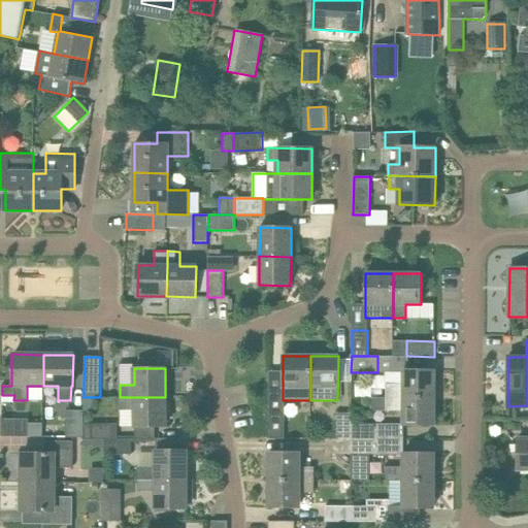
[(386,385),(386,397),(434,397),(434,370),(408,370),(401,370),(401,372),(401,385),(386,385)]
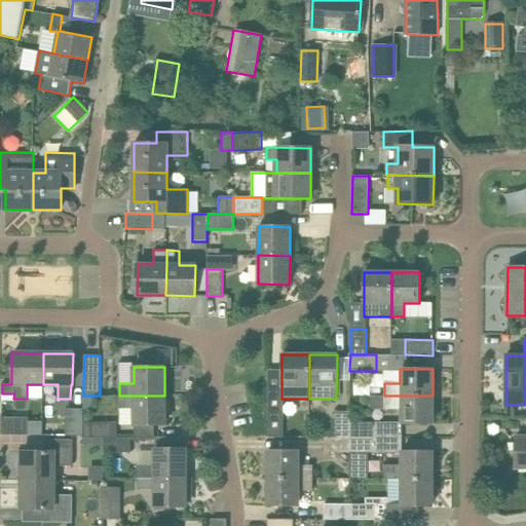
[(134,396),(119,396),(119,409),(134,408),(135,424),(165,424),(164,396),(134,396)]
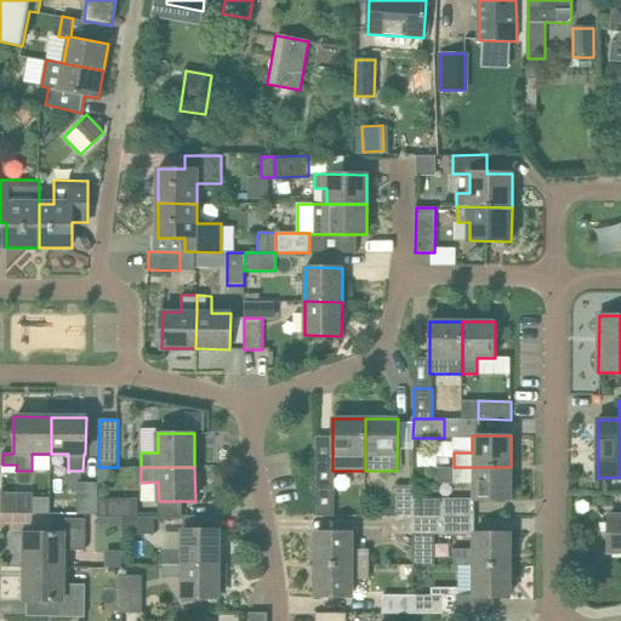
[(454,467),(454,484),(472,484),(472,499),(472,500),(474,500),(511,500),(511,467),(454,467)]
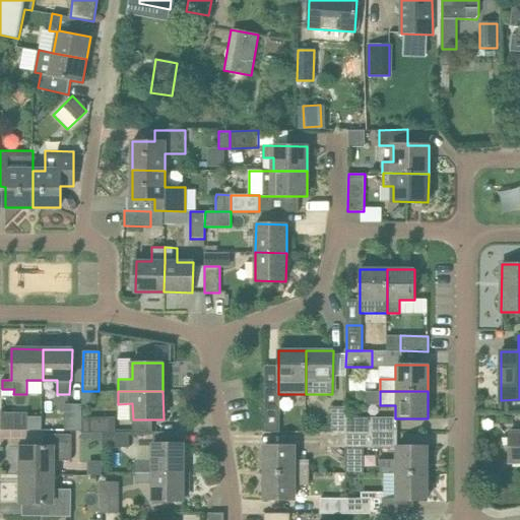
[(81,431),(82,417),(82,403),(64,403),(64,431),(81,431)]
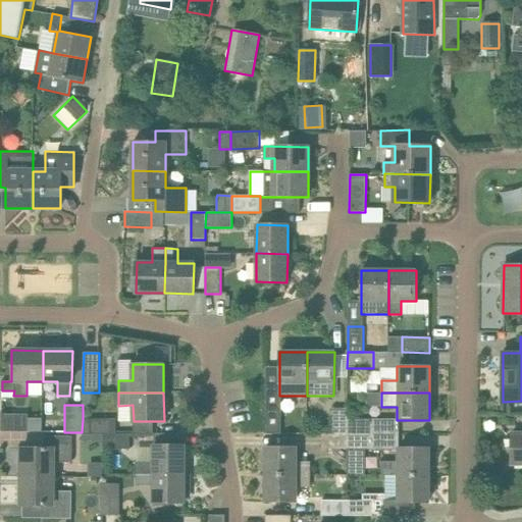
[(266,408),(266,433),(281,433),(281,408),(266,408)]
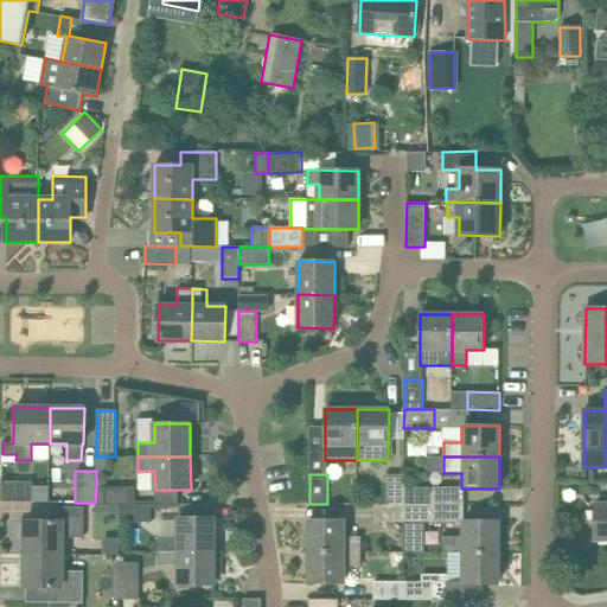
[(387,474),(387,503),(404,503),(404,487),(404,474),(387,474)]
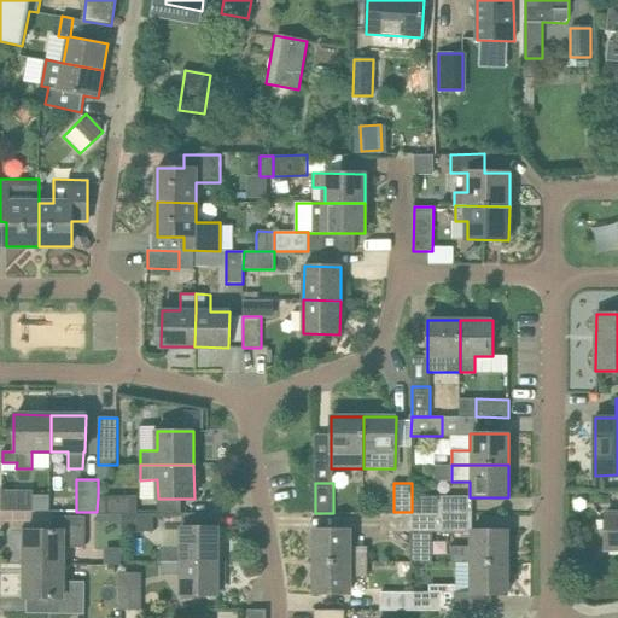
[(1,511),(33,511),(33,490),(1,490),(1,511)]
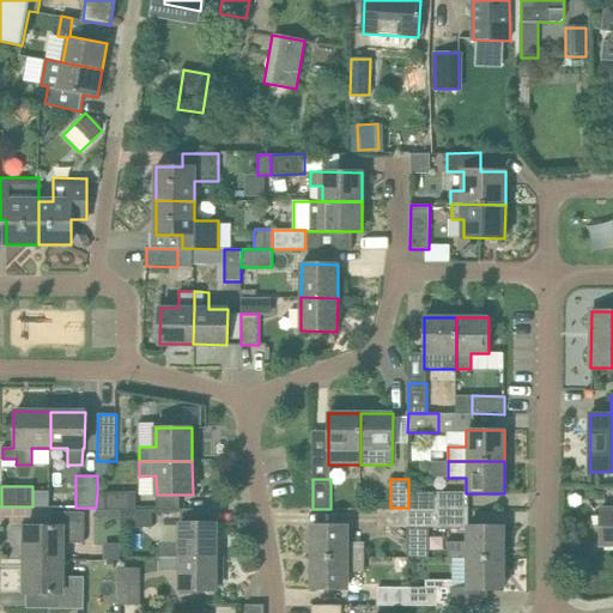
[(135,492),(97,492),(96,508),(96,510),(121,510),(135,510),(135,492)]
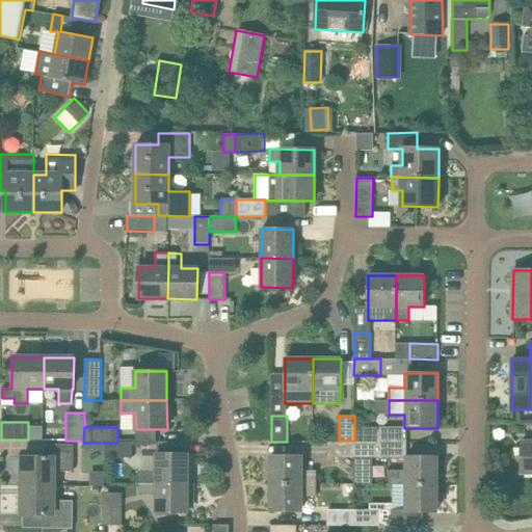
[(381,427),(354,427),(354,441),(381,442),(381,427)]
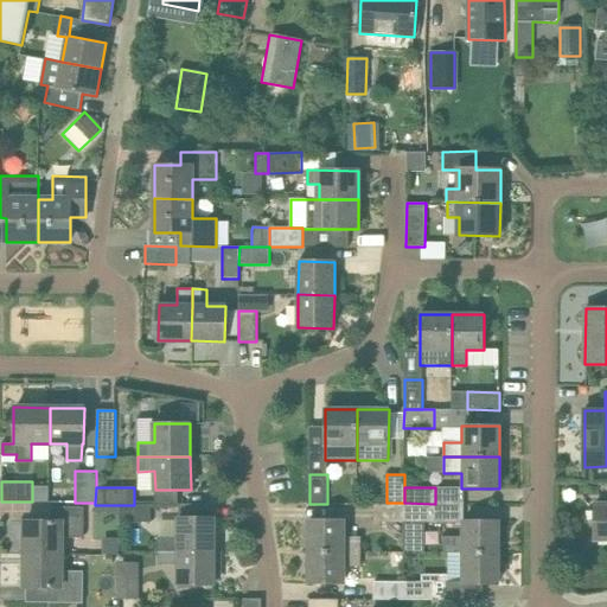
[(375,522),(404,523),(404,503),(387,503),(375,503),(375,522)]
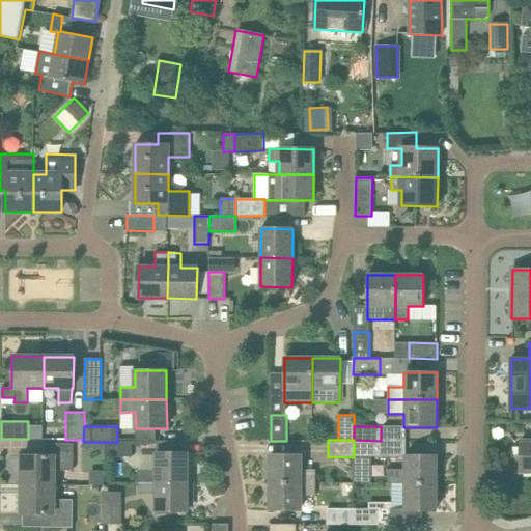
[(354,440),(354,457),(380,457),(381,441),(354,440)]
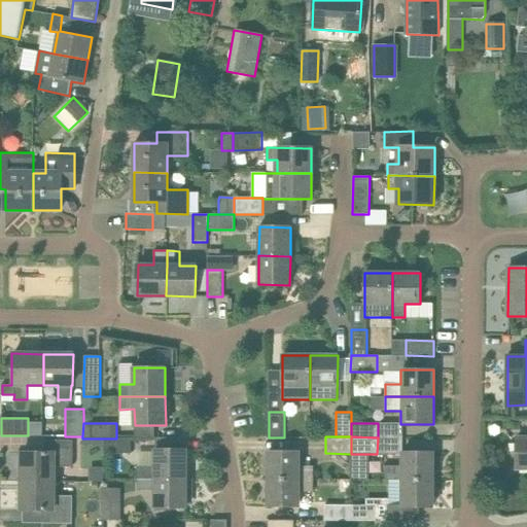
[(516,468),(526,467),(526,437),(516,437),(516,468)]
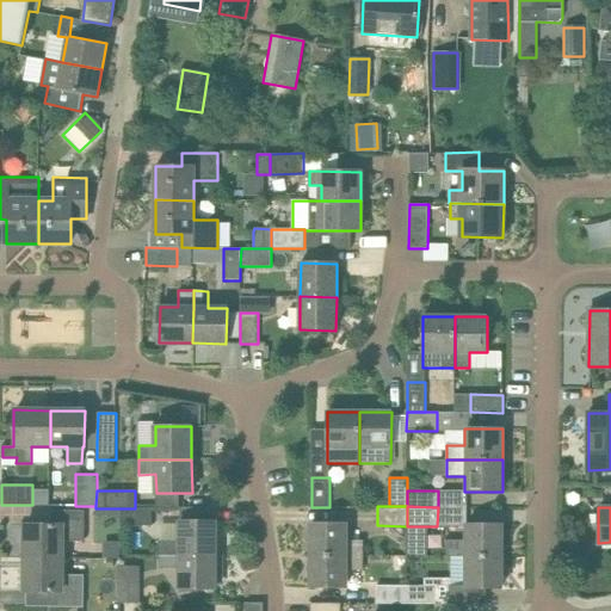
[(121,508),(121,526),(150,526),(150,508),(135,508),(121,508)]
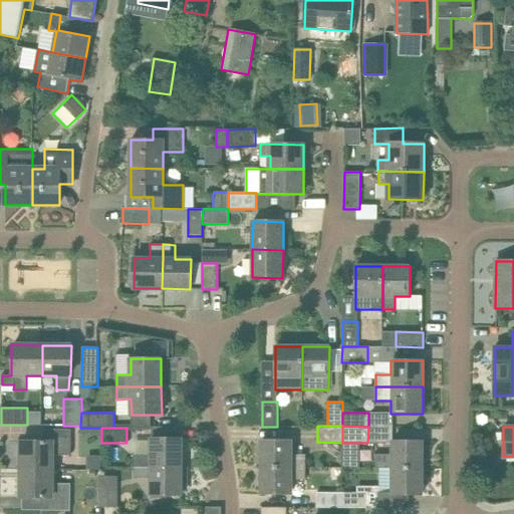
[(21,469),(52,469),(52,455),(71,455),(71,429),(43,429),(43,441),(21,441),(21,469)]
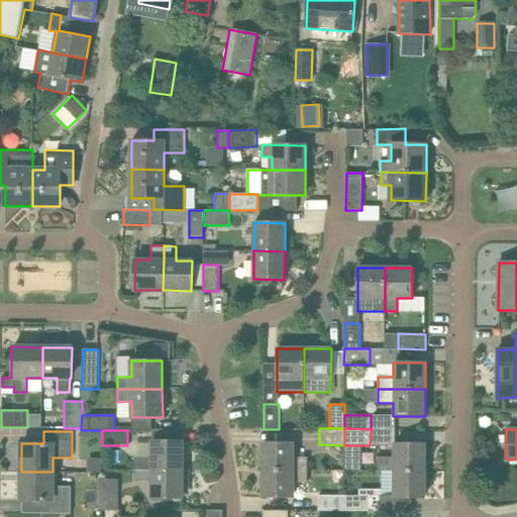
[(135,443),(135,470),(183,470),(183,441),(151,441),(151,443),(135,443)]
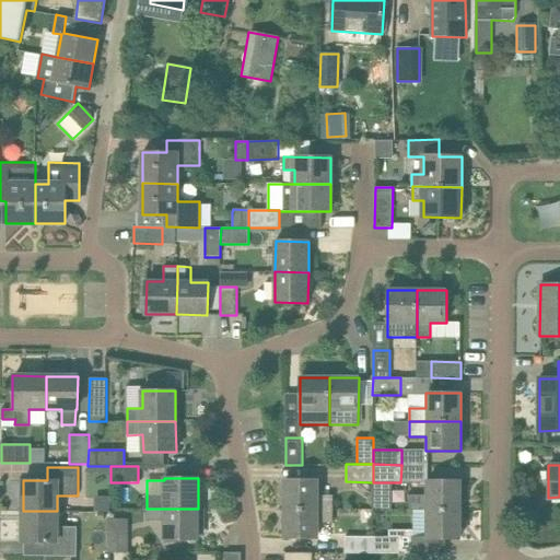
[(286,479),(286,509),(333,509),(333,497),(317,497),(317,480),(286,479)]
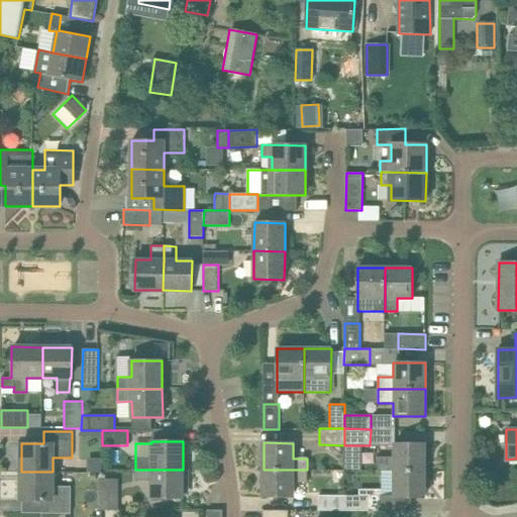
[(378,471),(396,471),(424,471),(424,443),(395,443),(395,457),(378,457),(378,471)]
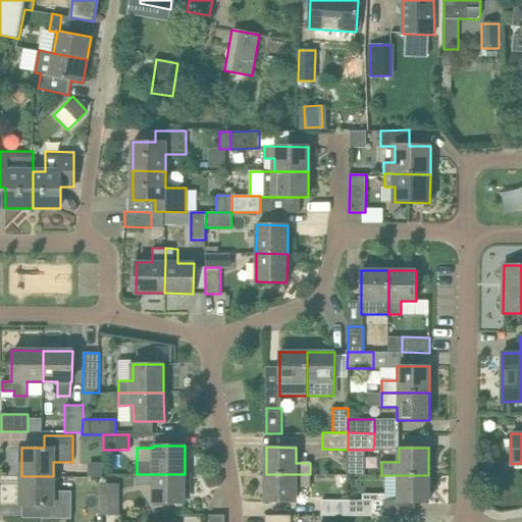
[(191,474),(185,474),(137,474),(137,485),(153,485),(153,503),(185,503),(185,492),(191,492),(191,474)]
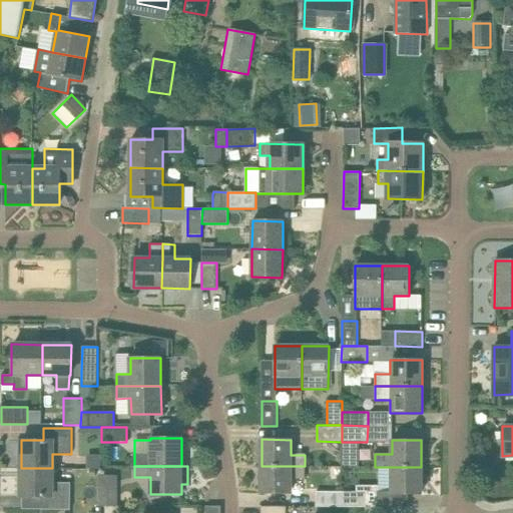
[(305,466),(262,466),(261,493),(291,493),(291,478),(305,478),(305,466)]
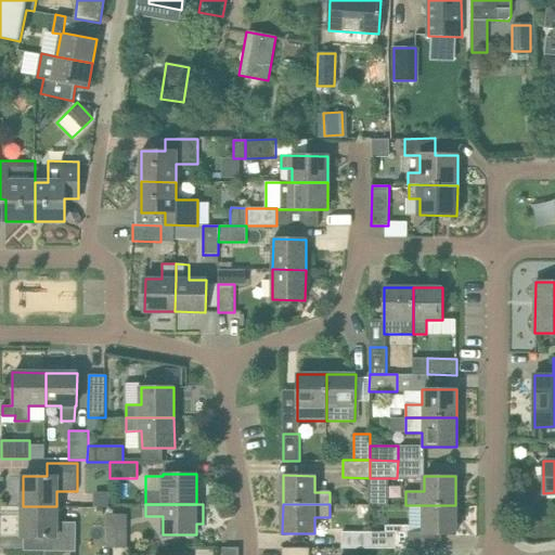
[(455,505),(425,505),(425,532),(411,532),(411,549),(439,549),(440,533),(455,534),(455,505)]
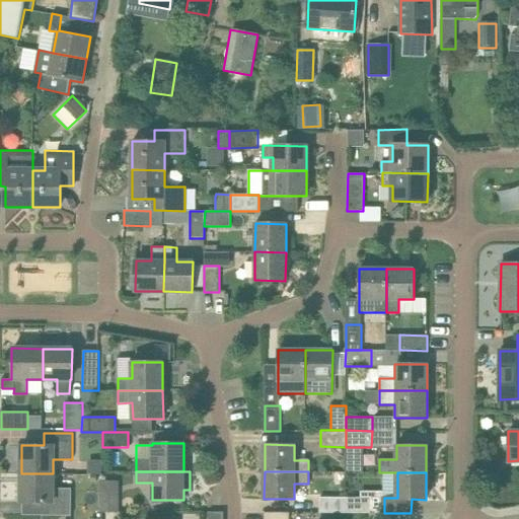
[(20,502),(43,502),(43,515),(71,515),(71,489),(53,489),(53,473),(21,473),(20,502)]
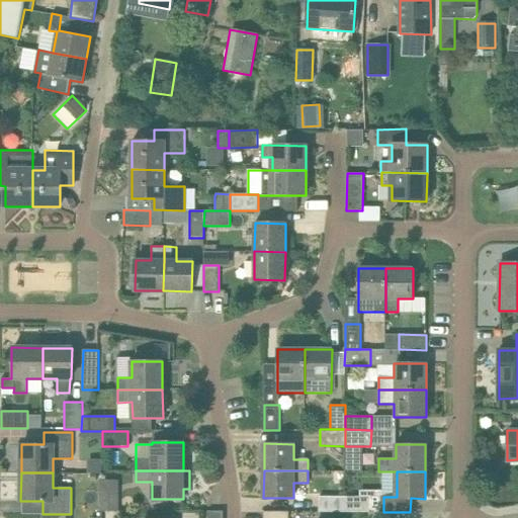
[(100,480),(100,511),(118,512),(118,480),(100,480)]
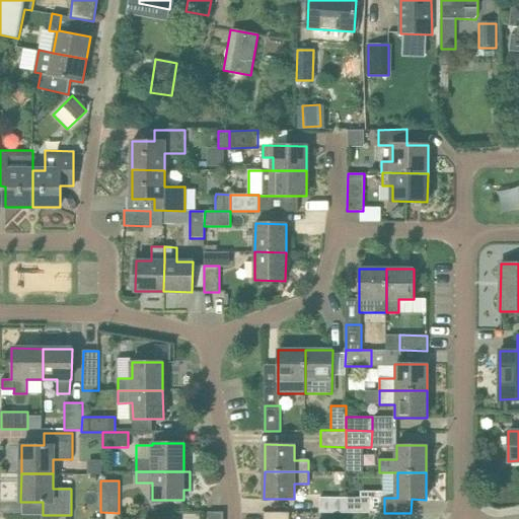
[(319,512),(346,513),(346,497),(320,497),(319,512)]
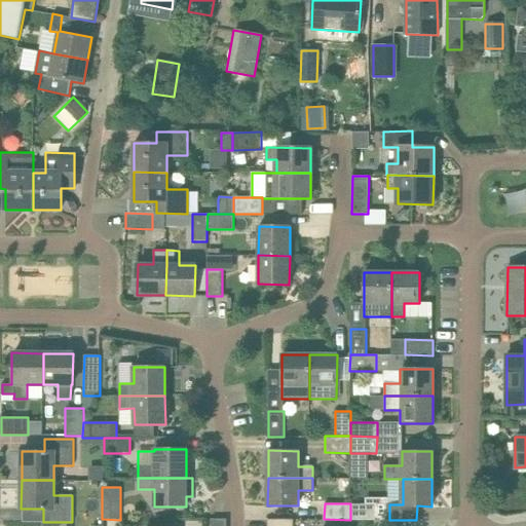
[(350,503),(350,520),(376,520),(376,504),(350,503)]
